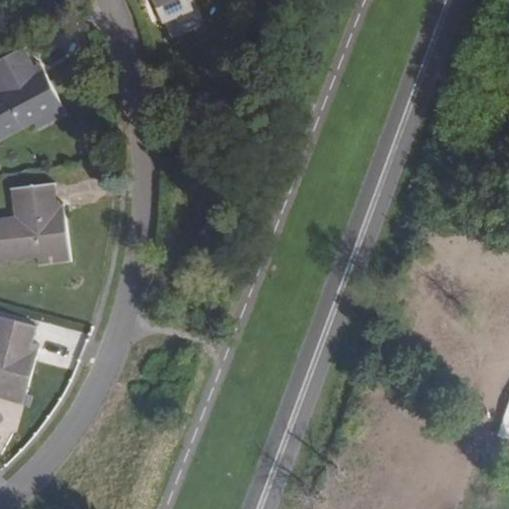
[(151,0),(159,16),(190,1),(189,0),(151,0)]
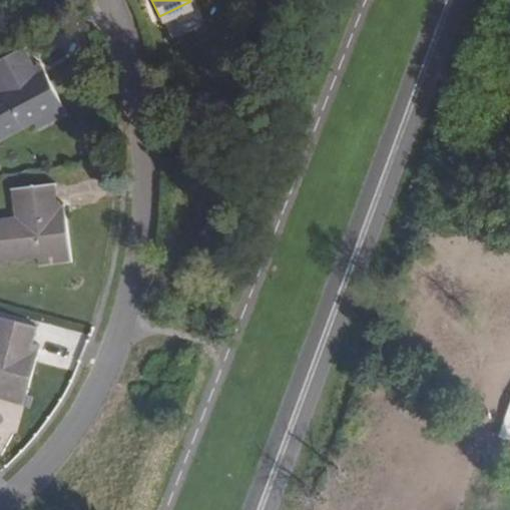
[(0,137),(33,120),(36,127),(64,113),(43,72),(38,76),(22,46),(0,57),(0,137)]
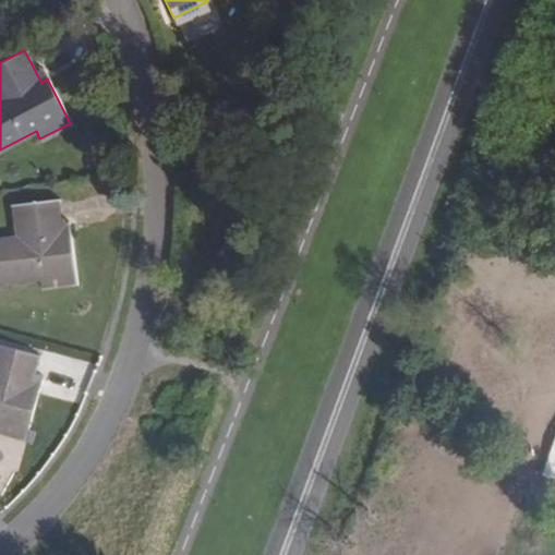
[(284,71),(278,61),(266,68),(272,77),(284,71)]
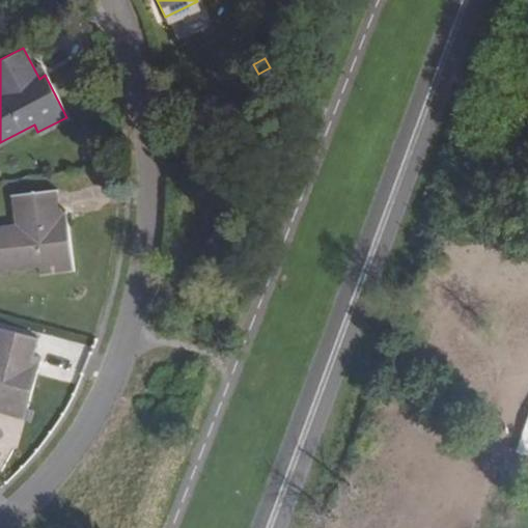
[(14,222),(0,224),(0,270),(36,265),(38,273),(70,269),(64,222),(58,223),(54,189),(9,194),(14,222)]
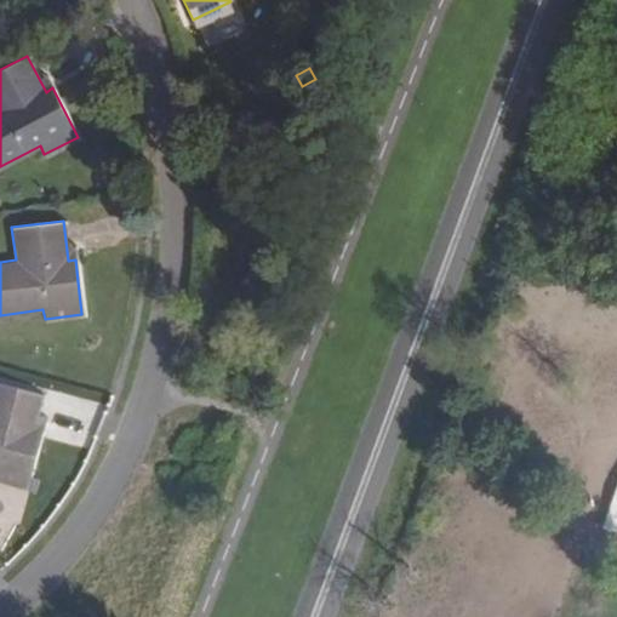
[(0,480),(24,487),(39,435),(32,433),(41,394),(0,382),(0,480)]
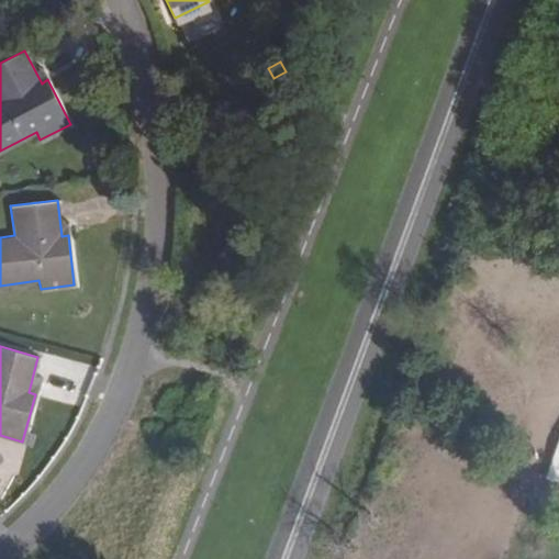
[(558,418),(555,418),(543,450),(558,456),(558,418)]
